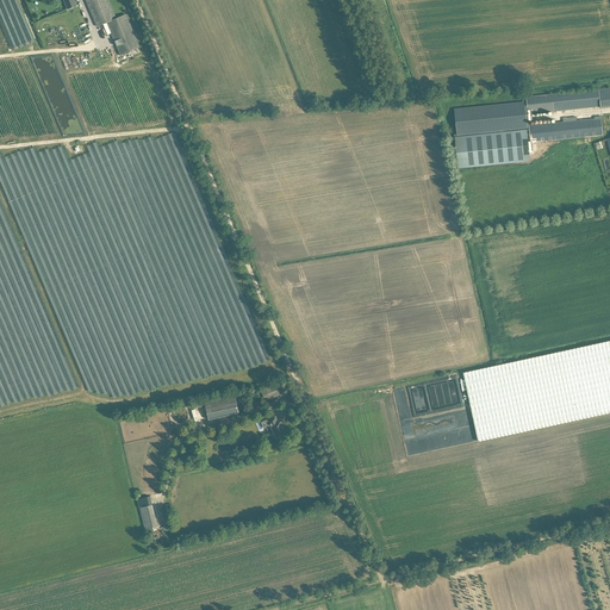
[(63,0),(67,10),(76,5),(74,0),(63,0)]
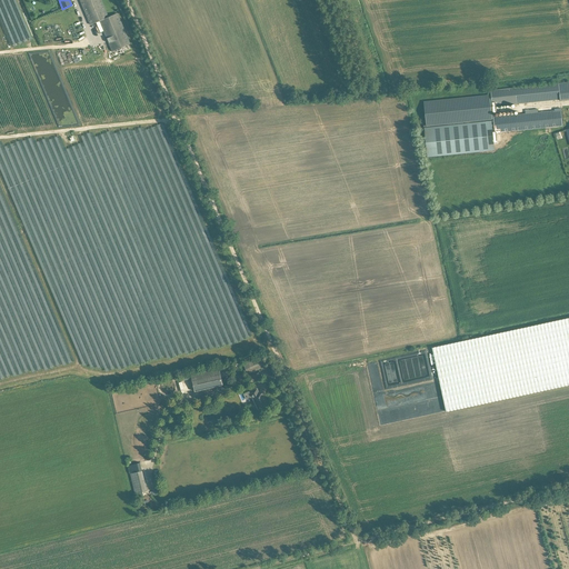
[(79,0),(90,25),(99,21),(109,45),(110,46),(112,51),(130,45),(117,13),(108,17),(100,0),(79,0)]
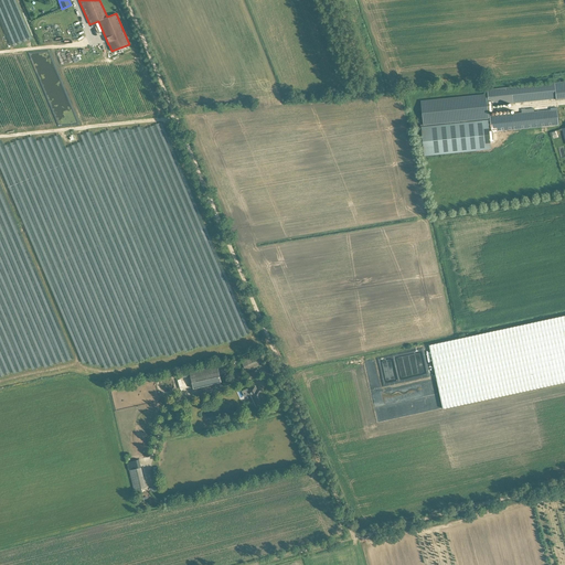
[(564,81),(554,83),(556,98),(556,100),(564,98),(564,81)]
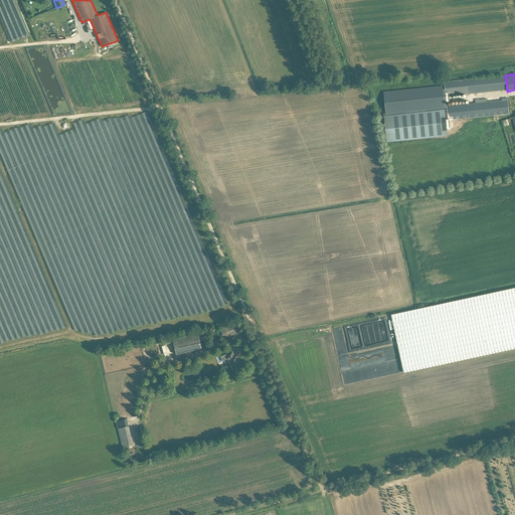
[(444,81),(445,86),(446,97),(449,96),(507,90),(505,75),(500,76),(444,81)]
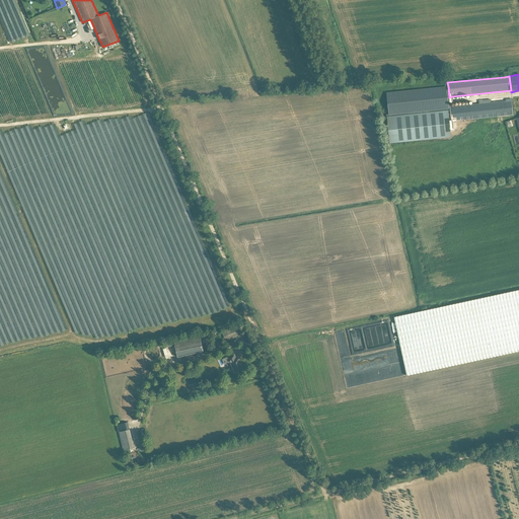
[(453,102),(452,96),(449,97),(448,86),(386,92),(388,116),(450,109),(450,106),(449,102),(453,102)]
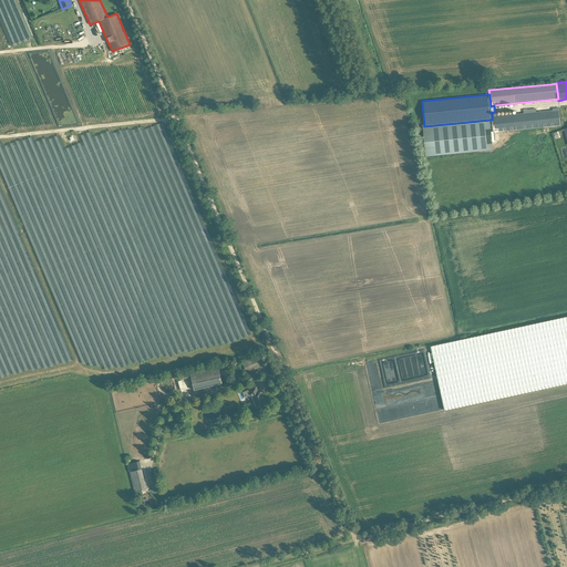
[(524,113),(492,116),(492,120),(493,132),(494,132),(555,126),(560,125),(559,110),(558,107),(553,109),(553,111),(536,112),(536,109),(523,110),(524,113)]
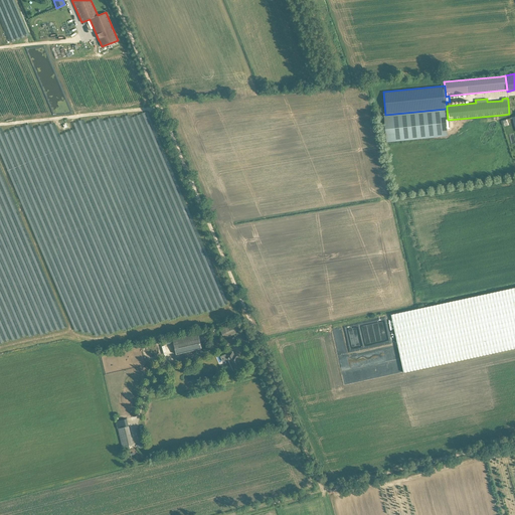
[(450,128),(449,120),(448,120),(446,120),(445,110),(383,116),(386,143),(448,136),(447,129),(449,128),(450,128)]
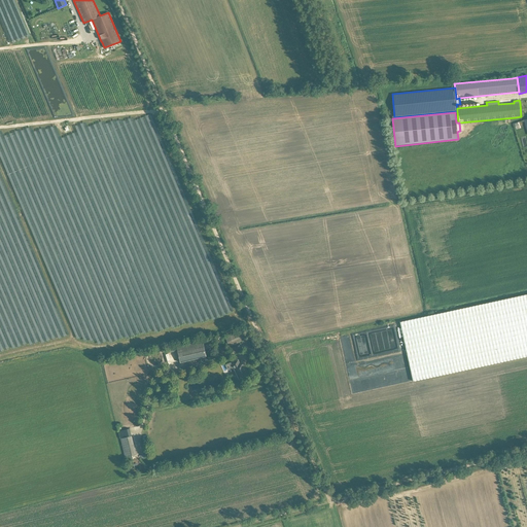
[(526,356),(526,293),(487,303),(400,322),(413,382),(500,362),(526,356)]
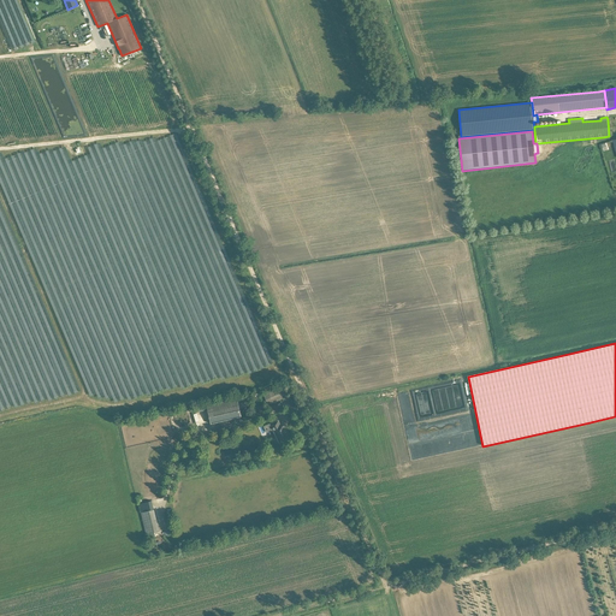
[(271,401),(280,396),(277,389),(267,392),(264,395),(268,406),(272,403),(271,401)]
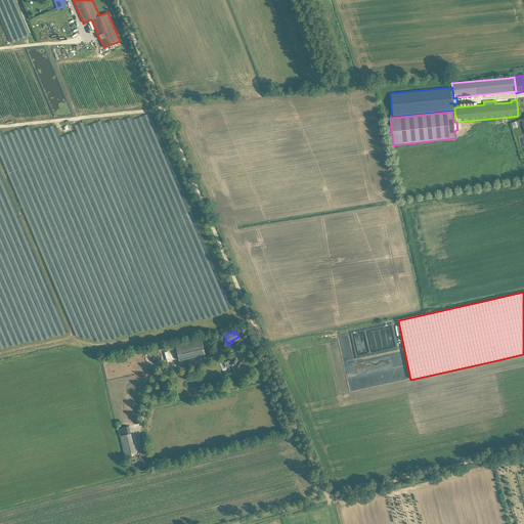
[(202,339),(176,344),(179,360),(205,355),(202,339)]
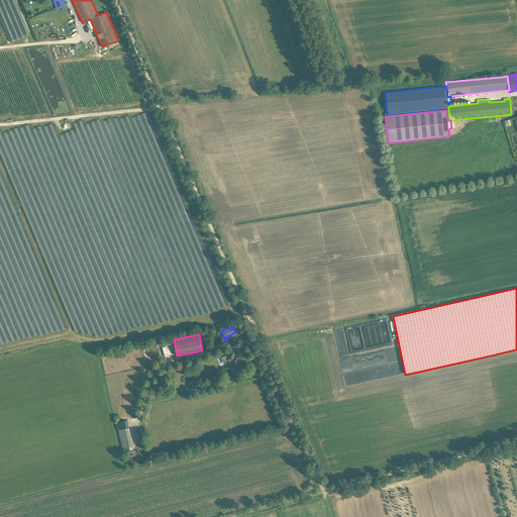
[(230,363),(234,373),(244,368),(238,355),(235,356),(233,352),(226,355),(226,356),(222,358),(224,363),(228,360),(229,363),(230,363)]
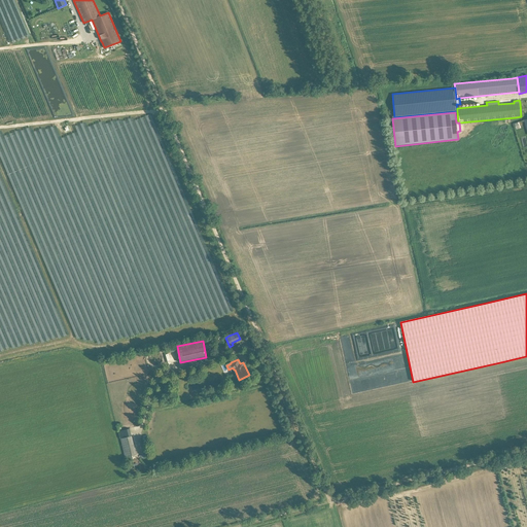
[(120,438),(125,457),(136,454),(132,436),(120,438)]
